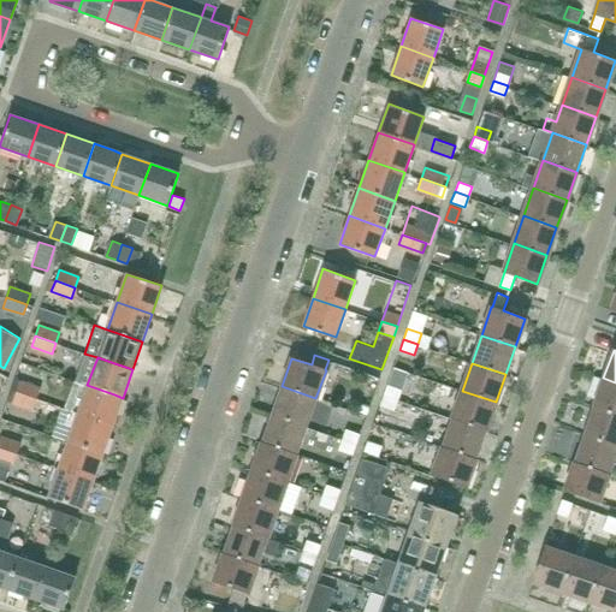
[(408,382),(410,375),(409,374),(409,373),(394,367),(389,380),(396,382),(397,381),(404,385),(408,382)]
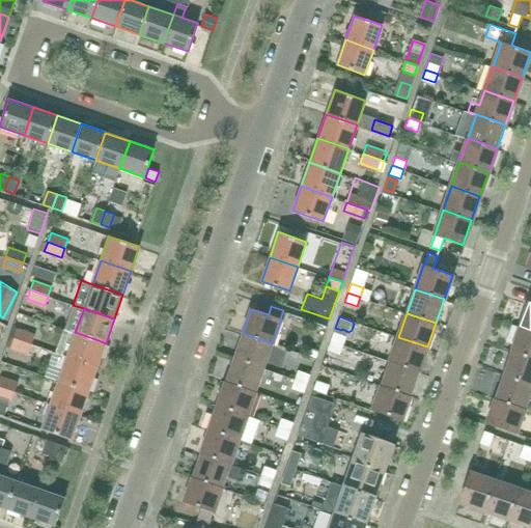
[(530,357),(530,330),(520,326),(511,351),(530,357)]
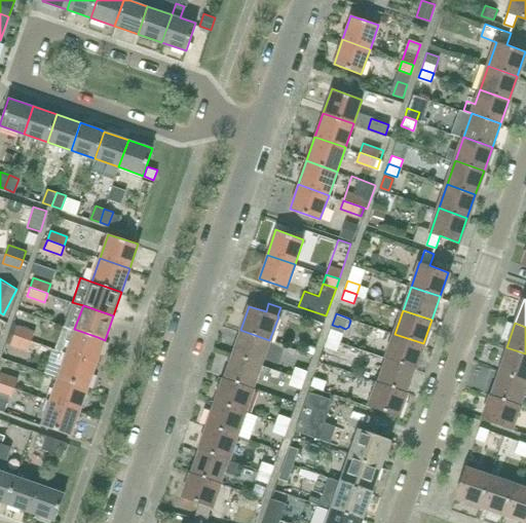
[(13,334),(31,340),(34,331),(16,325),(13,334)]
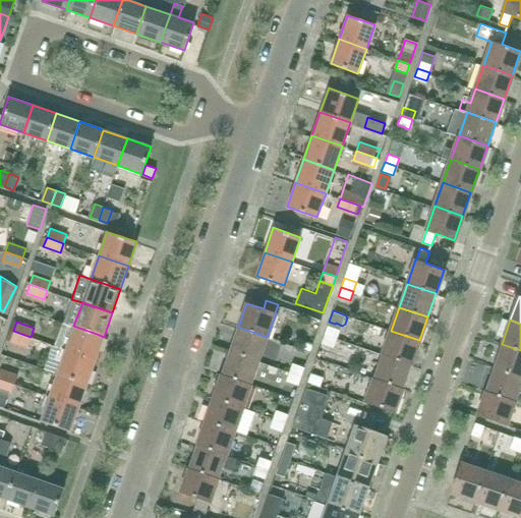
[(325,334),(337,338),(340,330),(328,325),(325,334)]
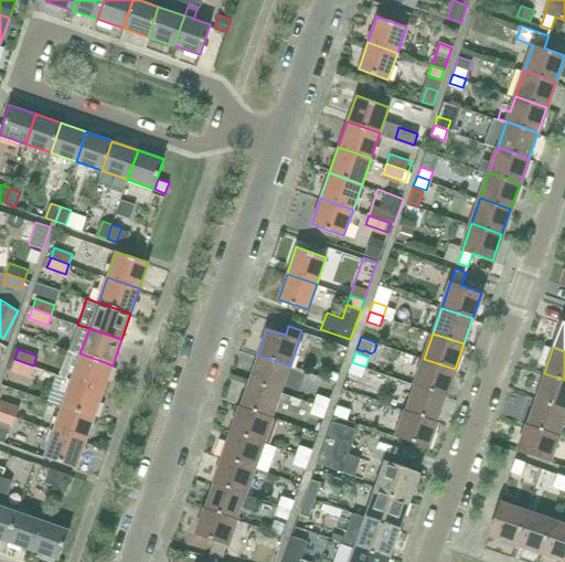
[(113,366),(105,362),(80,353),(72,379),(104,390),(113,366)]
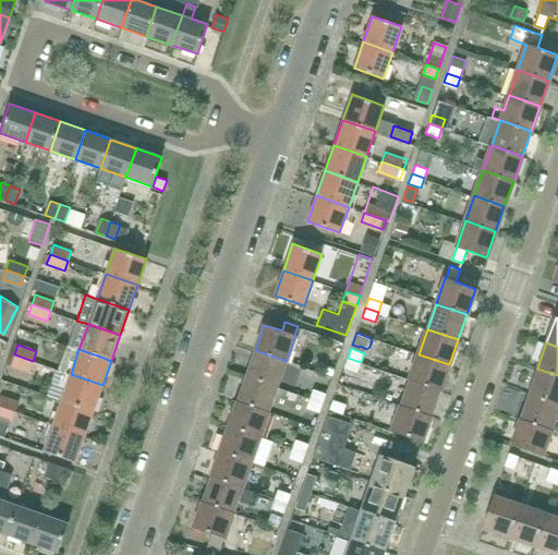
[(282,371),(286,361),(255,350),(246,375),(277,386),(278,384),(287,386),(291,373),(282,371)]
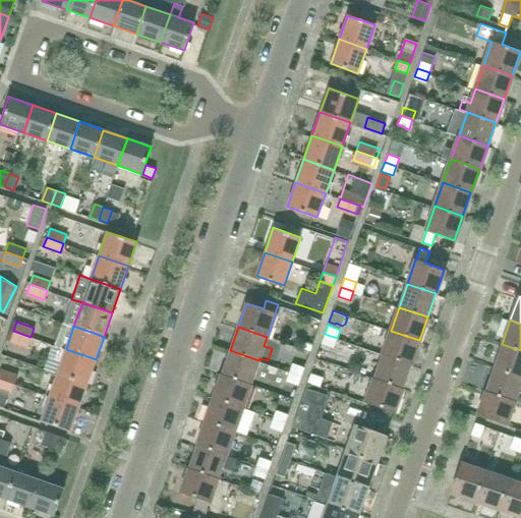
[(27,346),(31,337),(13,331),(10,340),(27,346)]
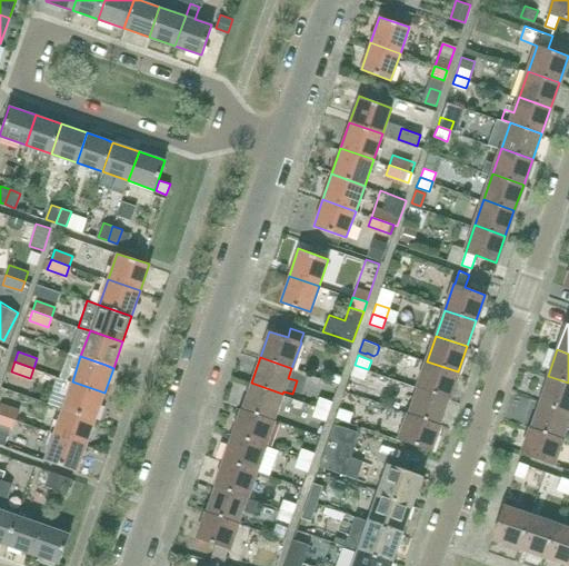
[(448,398),(458,371),(427,361),(418,387),(448,398)]
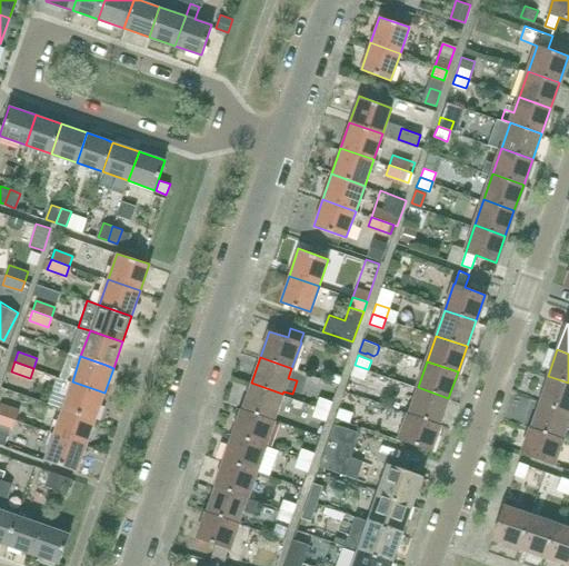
[(365,379),(368,369),(355,365),(351,375),(365,379)]
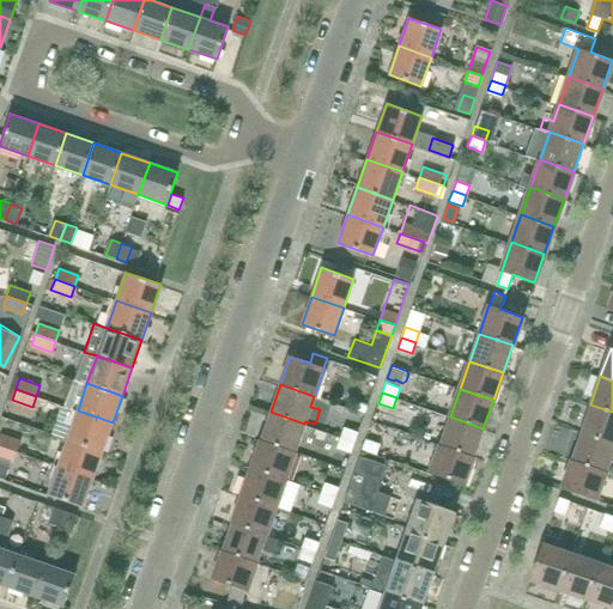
[(612,442),(612,412),(590,405),(581,431),(612,442)]
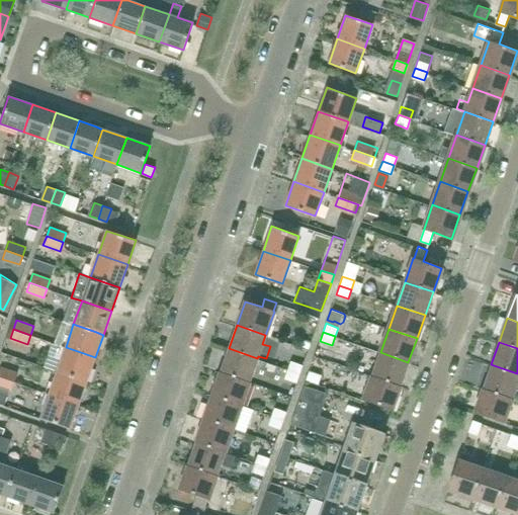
[(87,381),(95,357),(66,347),(57,370),(87,381)]
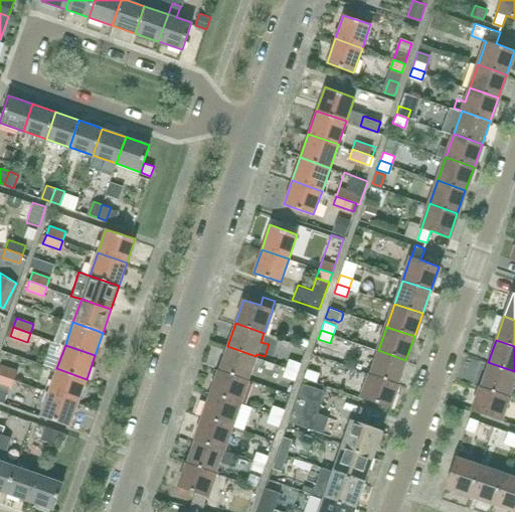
[(247,380),(255,356),(227,346),(219,370),(247,380)]
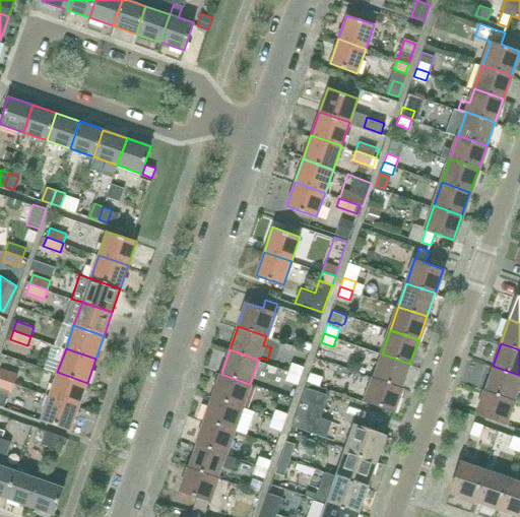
[(401,387),(409,364),(382,353),(374,377),(401,387)]
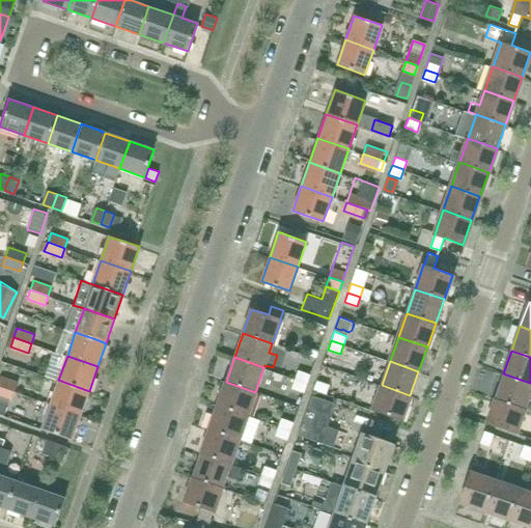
[(294,378),(307,383),(310,373),(297,369),(294,378)]
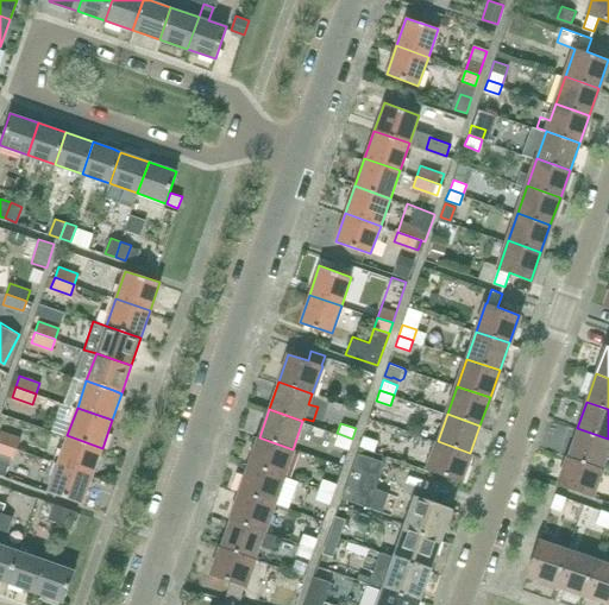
[(602,467),(608,446),(608,439),(577,428),(567,455),(602,467)]
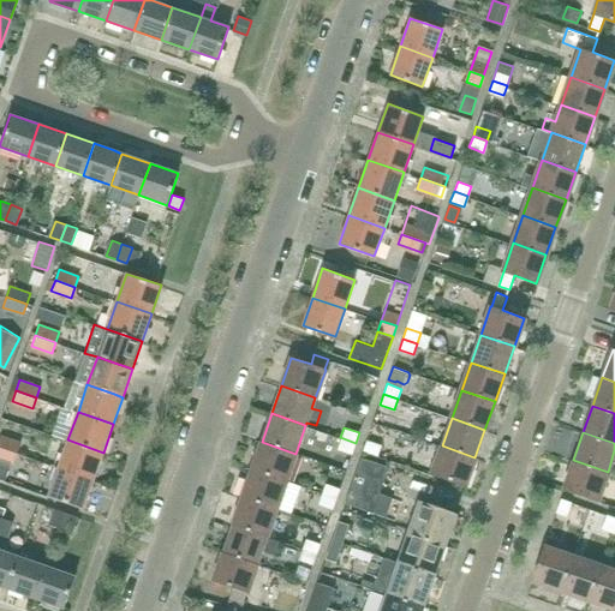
[(0,447),(16,453),(19,442),(0,435),(0,447)]
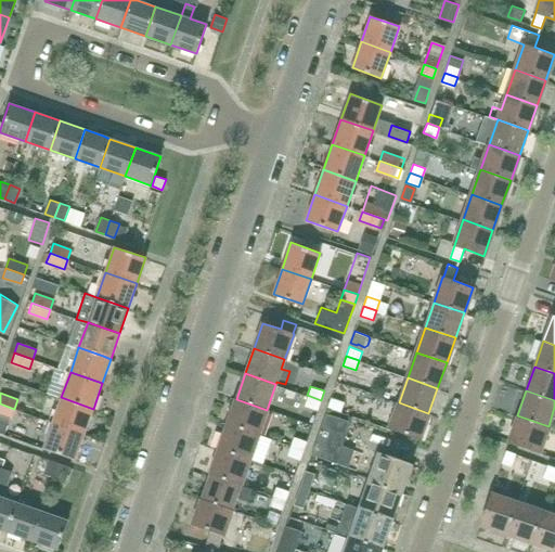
[(318,410),(321,400),(307,395),(304,405),(318,410)]
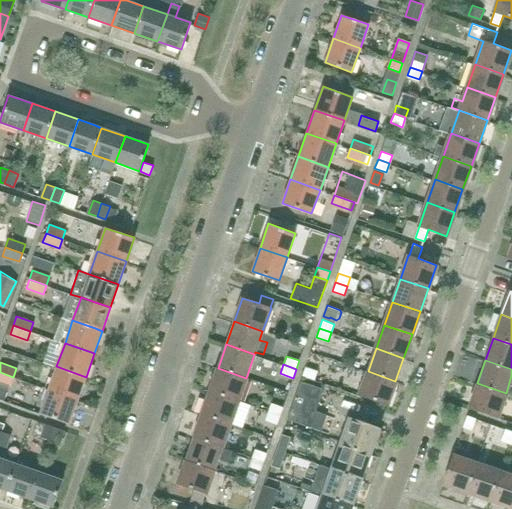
[(314,379),(317,369),(305,365),(302,375),(314,379)]
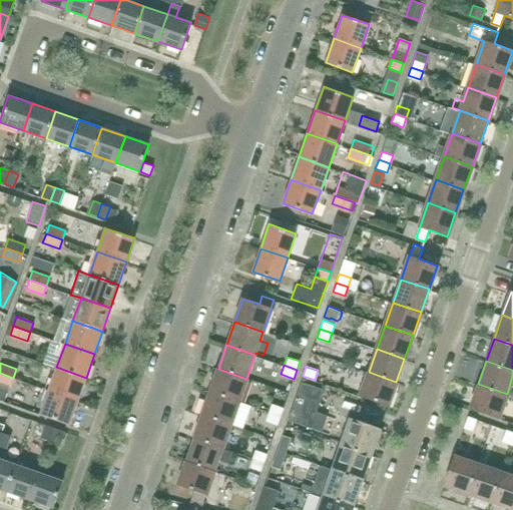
[(78,400),(86,378),(56,367),(48,390),(78,400)]
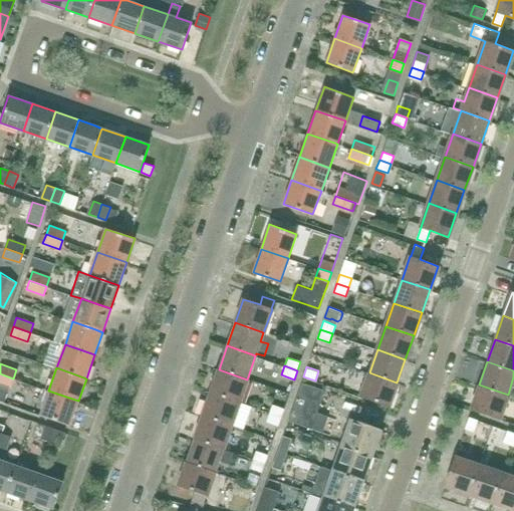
[(239,402),(247,379),(219,369),(211,392),(239,402)]
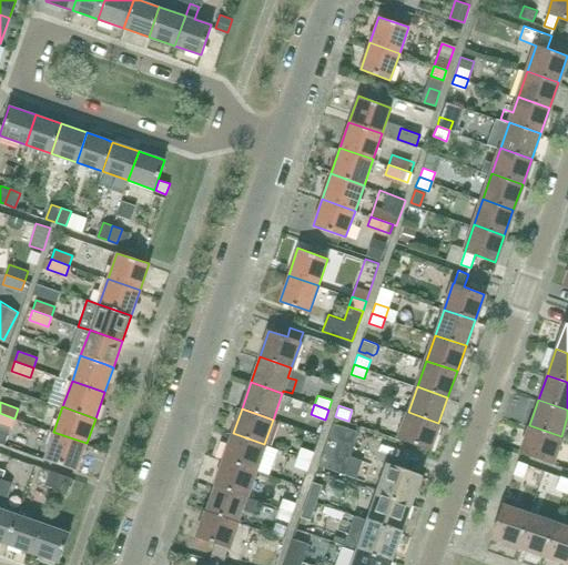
[(429,450),(438,423),(408,412),(398,439),(429,450)]
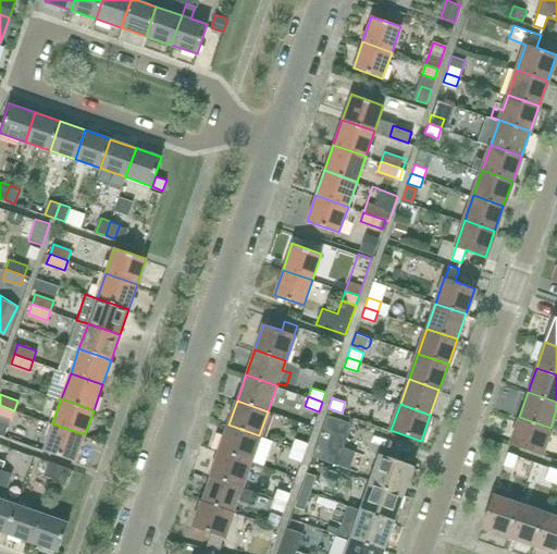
[(0,416),(11,420),(14,410),(0,405),(0,416)]
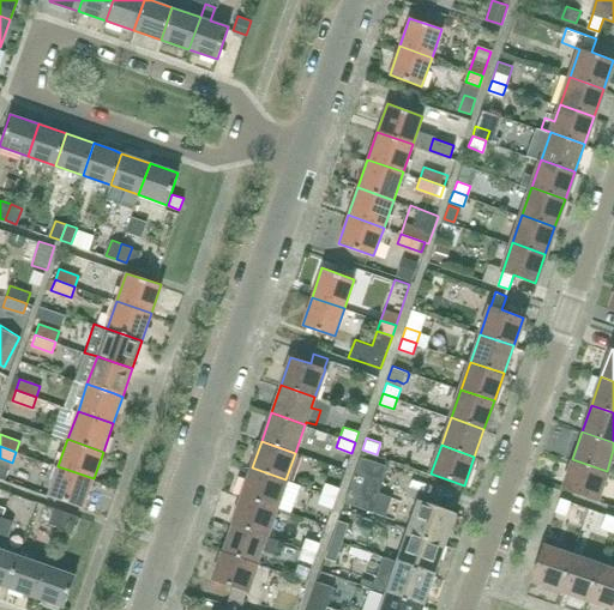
[(378,491),(387,465),(360,456),(344,501),(385,515),(391,496),(378,491)]
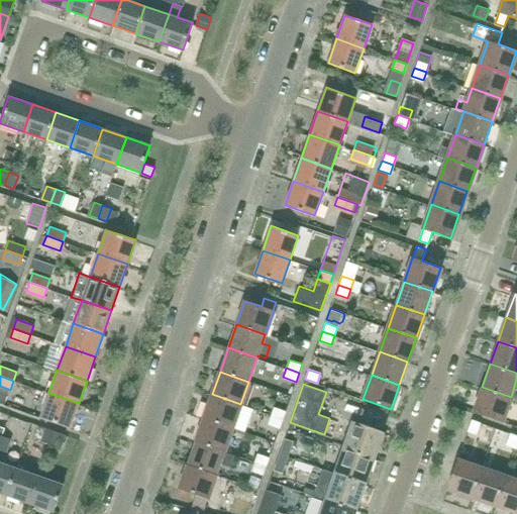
[(503,421),(511,397),(482,387),(474,411),(503,421)]
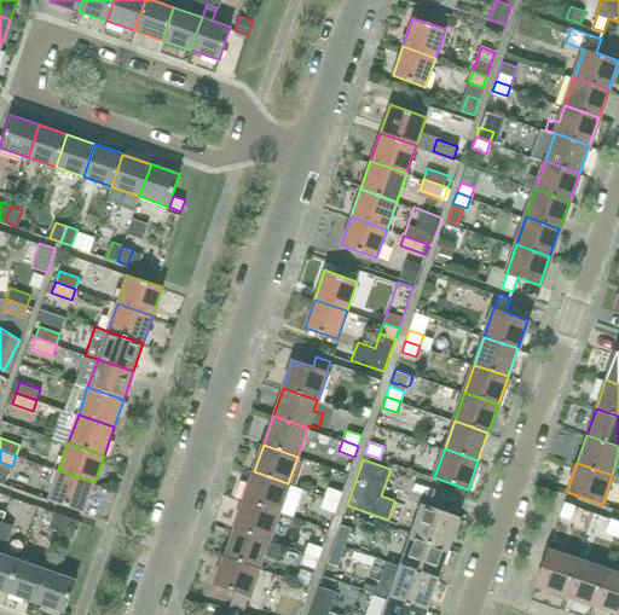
[(84,511),(94,482),(58,470),(48,499),(84,511)]
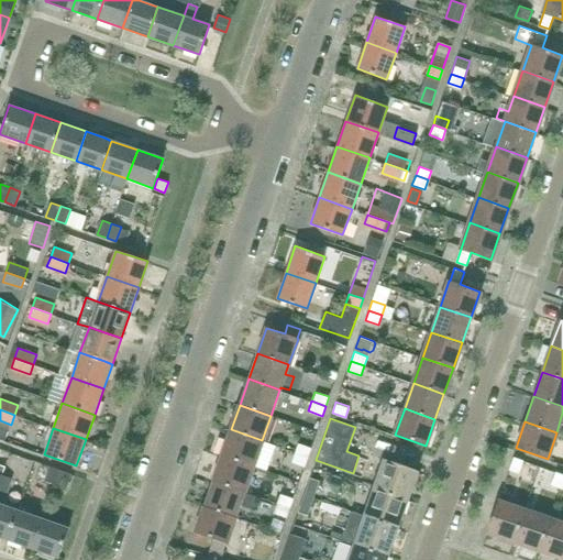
[(253,465),(262,440),(231,429),(222,456),(253,465)]
